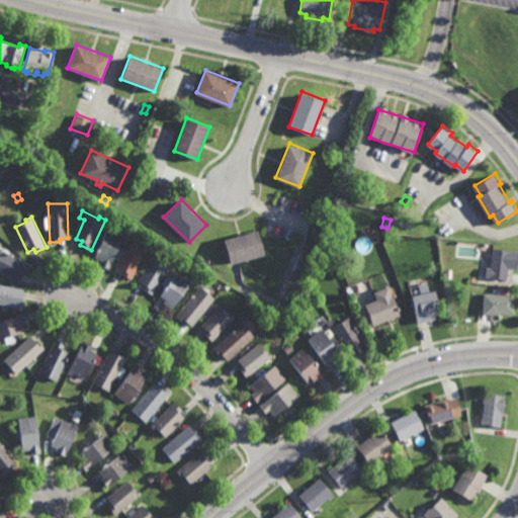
[(109,268),(100,264),(102,259),(95,256),(108,228),(124,235),(109,268)]
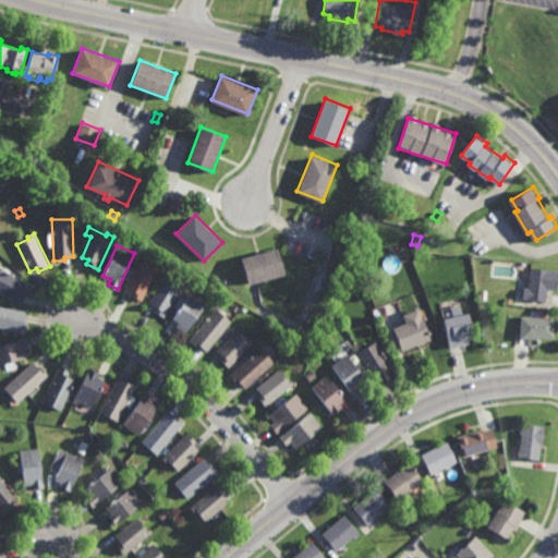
[(249,284),(240,258),(276,247),(283,274),(249,284)]
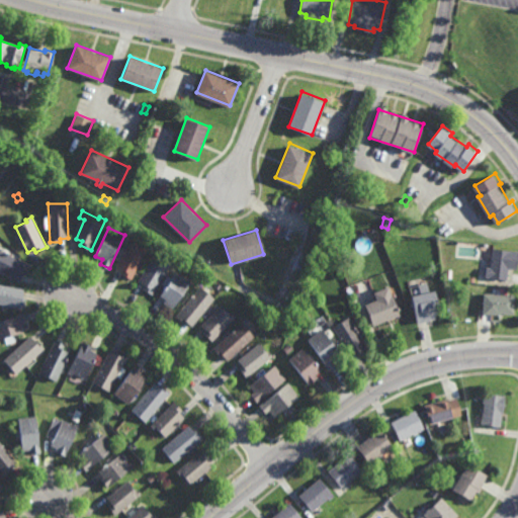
[(141,248),(142,246),(147,249),(133,279),(121,273),(122,270),(116,267),(128,243),(141,248)]
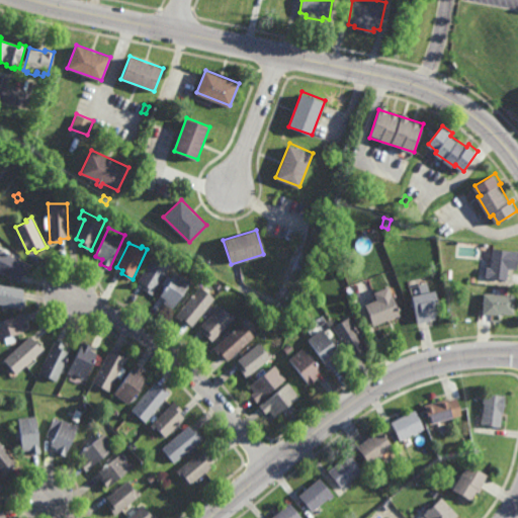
[(517,268),(510,267),(509,278),(488,276),(489,266),(492,266),(494,247),(517,248),(517,268)]
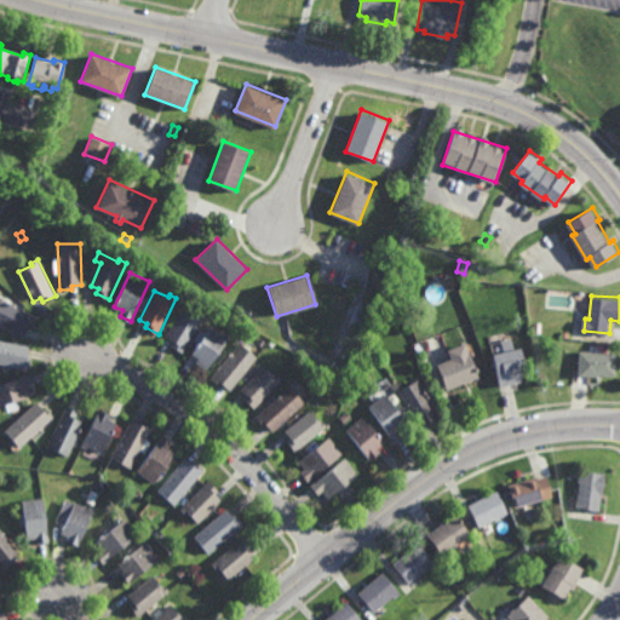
[(30,329),(28,328),(24,337),(0,325),(0,299),(36,317),(30,329)]
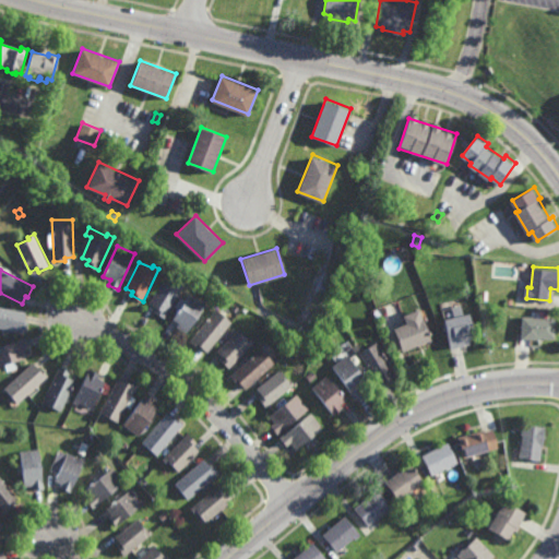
[(177,285),(178,284),(183,287),(164,318),(154,312),(156,308),(150,304),(165,278),(177,285)]
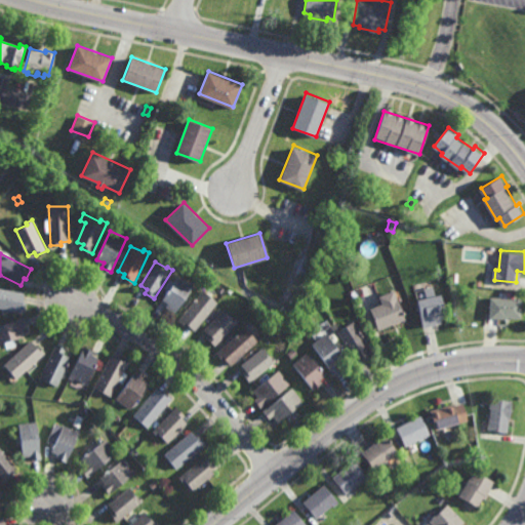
[(165,307),(168,304),(162,299),(178,276),(190,283),(191,281),(195,284),(174,313),(165,307)]
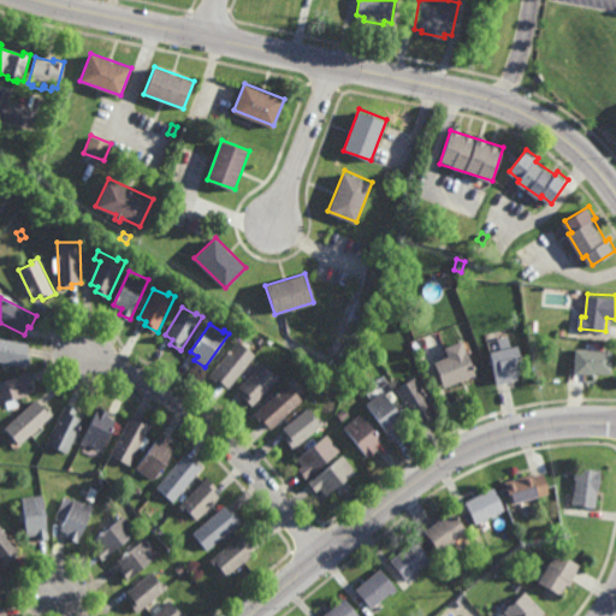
[(513,347),(521,345),(526,372),(519,373),(520,378),(498,383),(492,351),(503,349),(501,338),(510,336),(513,347)]
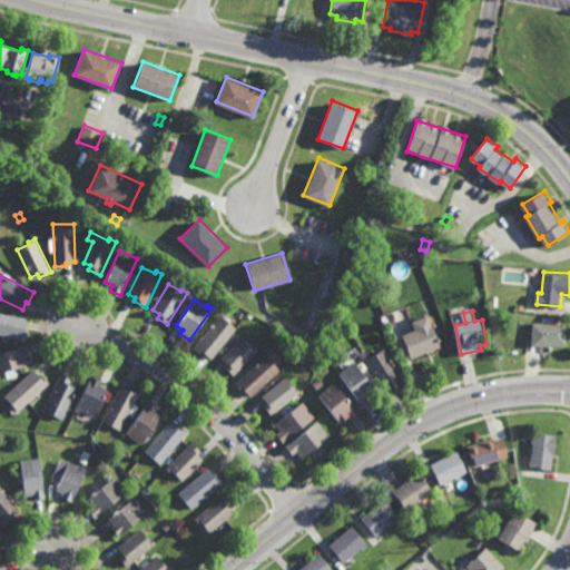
[(26,338),(0,333),(0,312),(27,317),(25,327),(28,327),(26,338)]
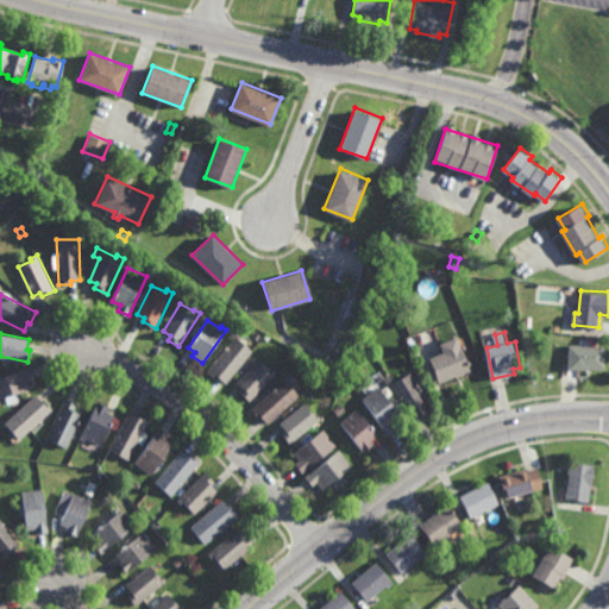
[(440,382),(431,358),(445,352),(441,343),(459,336),(472,370),(440,382)]
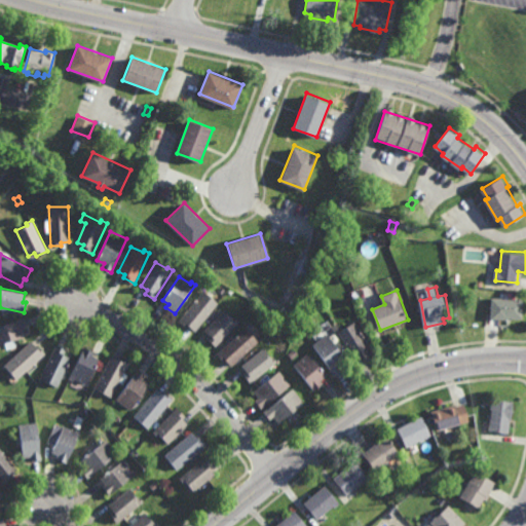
[(195,331),(188,325),(186,327),(179,321),(202,291),(218,303),(195,331)]
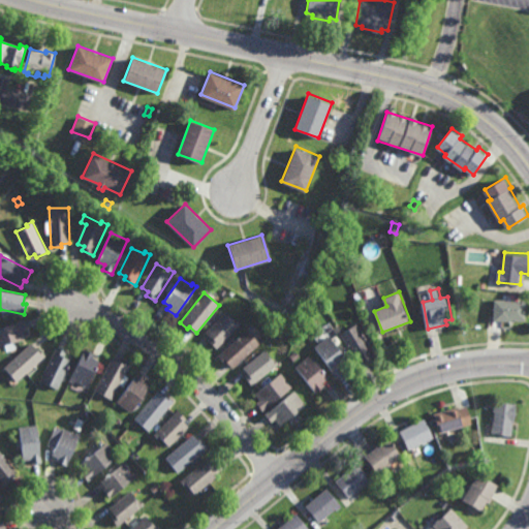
[(527,320),(495,319),(496,299),(528,300),(527,320)]
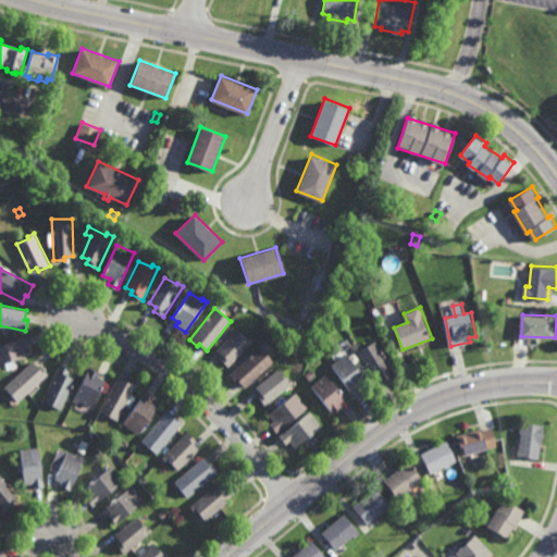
[(247,337),(248,336),(254,341),(229,367),(220,358),(223,356),(217,349),(237,327),(247,337)]
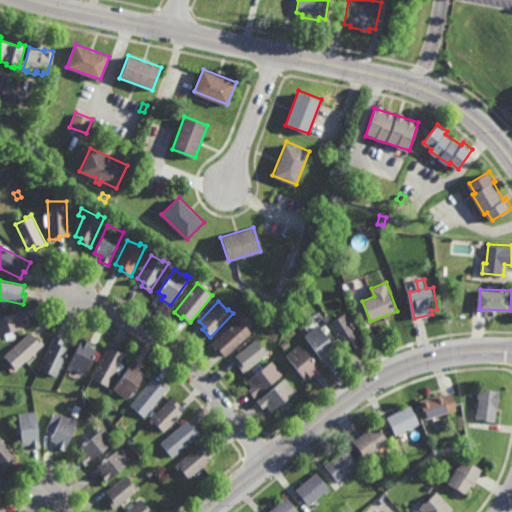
[(27,319),(22,320),(25,328),(14,331),(16,337),(6,340),(4,334),(0,335),(0,316),(24,309),(27,319)]
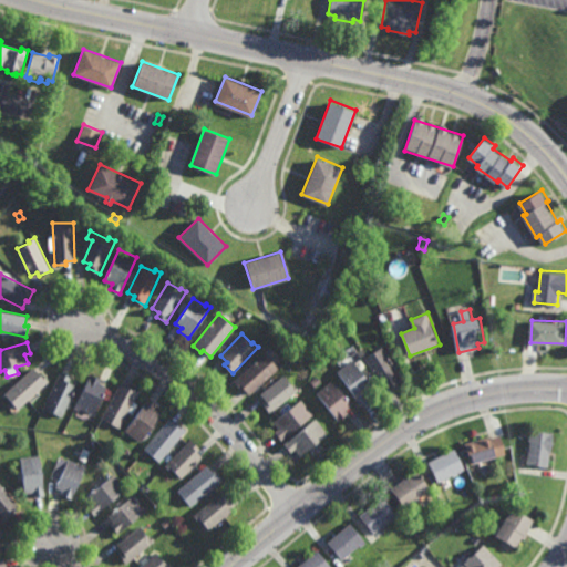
[(387,391),(366,358),(382,347),(404,381),(387,391)]
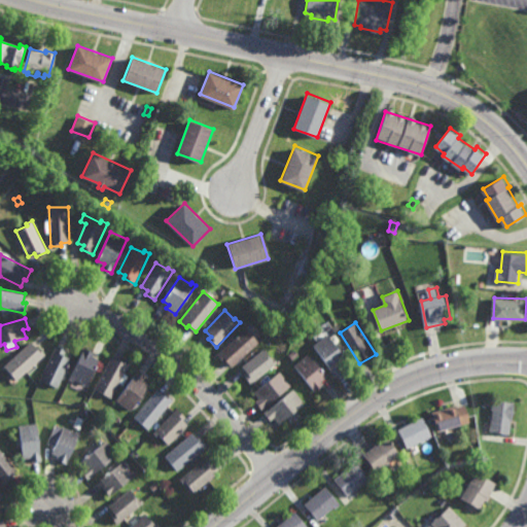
[(234,367),(227,361),(226,362),(218,354),(246,328),(259,343),(234,367)]
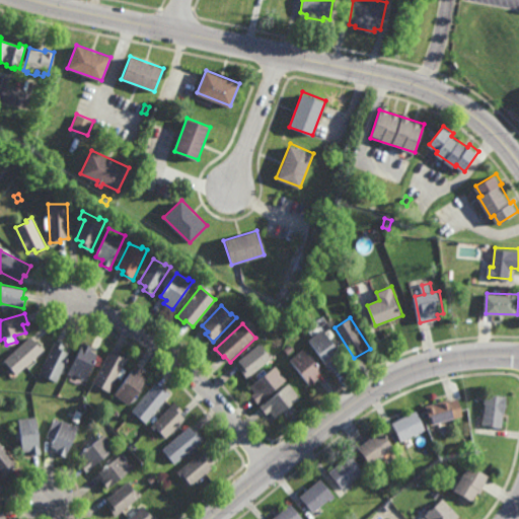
[(330,369),(309,340),(323,329),(343,355),(336,361),(338,364),(330,369)]
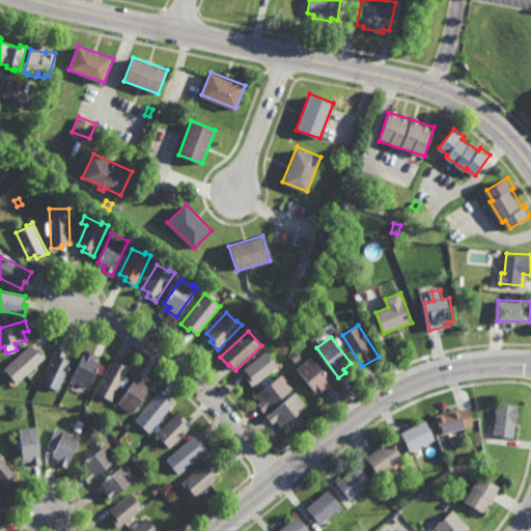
[(37,351),(38,350),(46,358),(18,384),(4,369),(31,344),(37,351)]
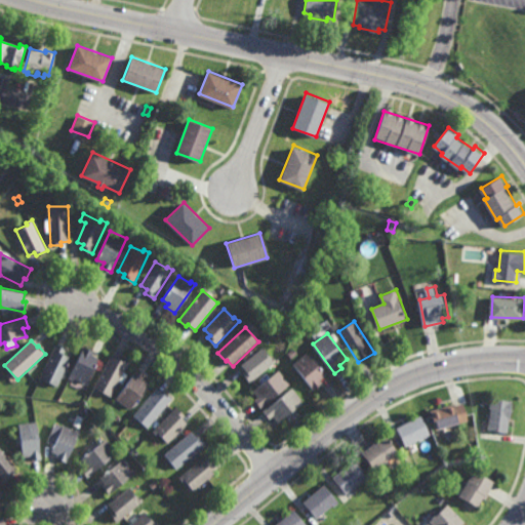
[(58,387),(40,377),(56,345),(67,350),(64,355),(72,358),(58,387)]
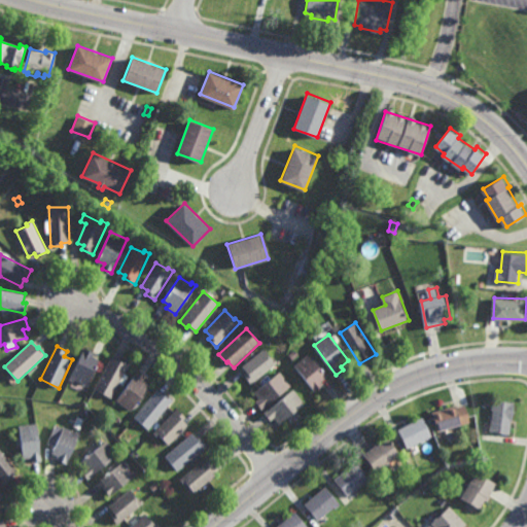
[(85,386),(75,381),(74,382),(69,380),(84,348),(94,353),(92,356),(99,359),(85,386)]
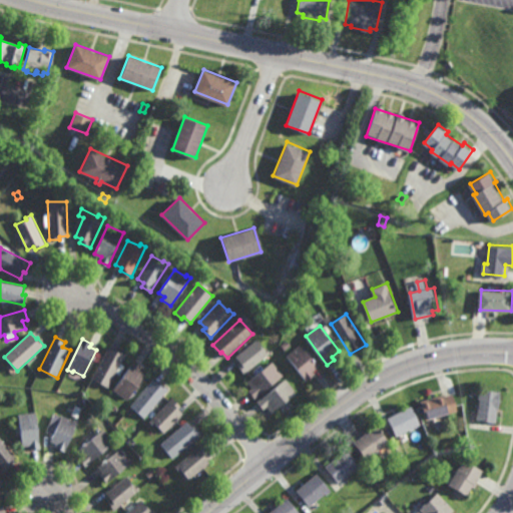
[(265,349),(268,347),(272,353),(244,374),(237,364),(240,362),(236,356),(258,339),(265,349)]
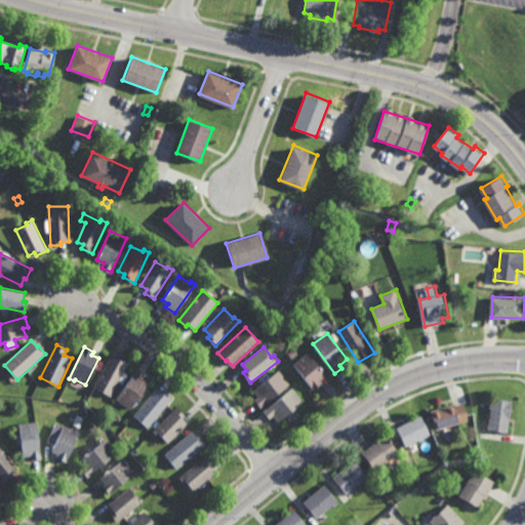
[(292,359),(287,353),(293,348),(298,354),(292,359)]
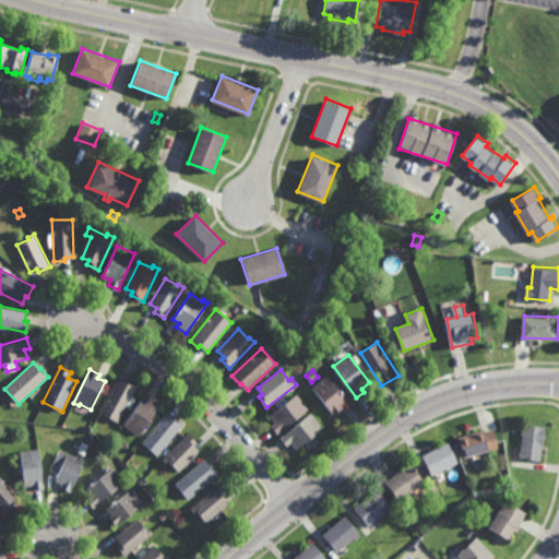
[(334,414),(312,387),(328,375),(346,400),(341,404),(344,406),(334,414)]
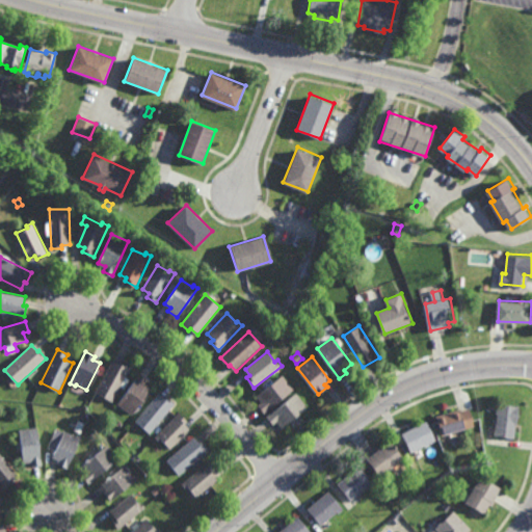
[(121,365),(122,362),(131,367),(126,376),(130,379),(125,389),(121,387),(112,402),(96,393),(112,361),(121,365)]
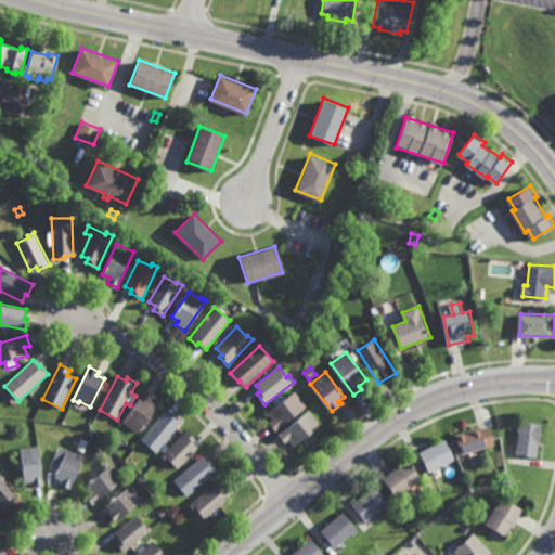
[(154,396),(152,400),(158,404),(138,434),(123,422),(146,390),(154,396)]
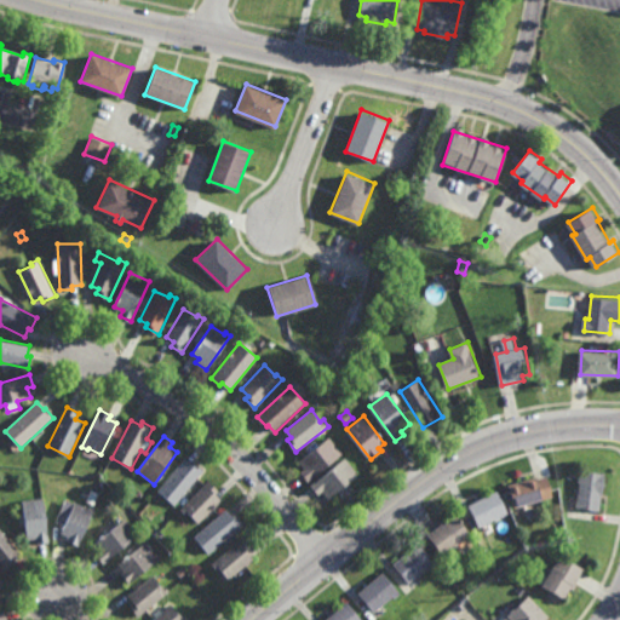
[(309,481),(300,472),(305,469),(299,461),(329,436),(343,453),(309,481)]
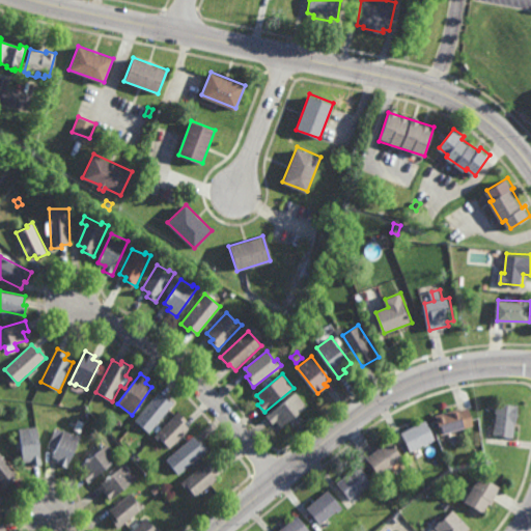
[(167,398),(167,397),(175,402),(150,432),(136,421),(160,392),(167,398)]
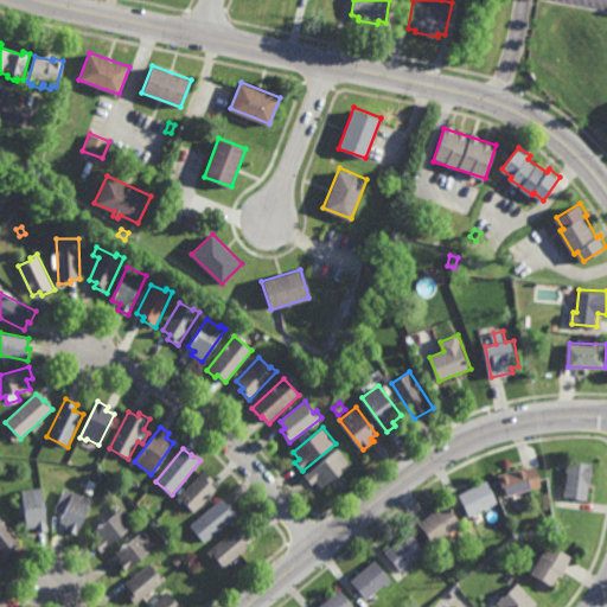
[(323,489),(317,481),(312,485),(304,475),(339,448),(352,465),(323,489)]
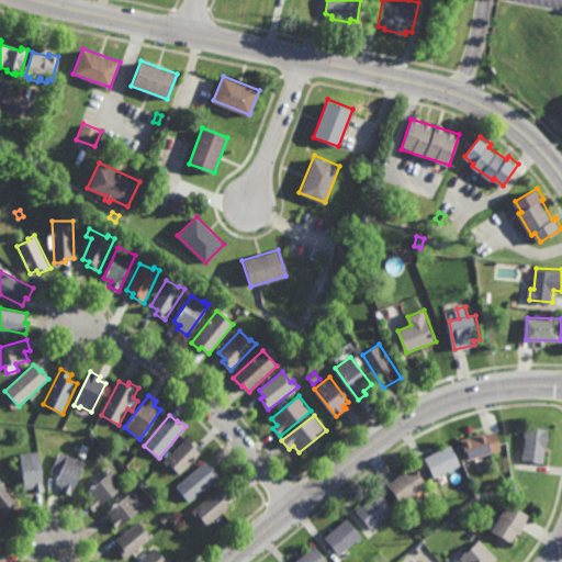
[(547,448),(546,447),(543,462),(524,460),(528,426),(549,428),(547,448)]
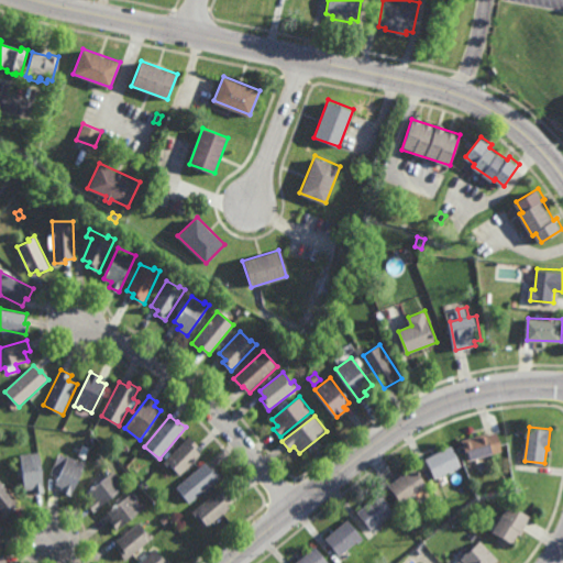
[(503,451),(468,461),(463,440),(489,432),(489,434),(497,432),(503,451)]
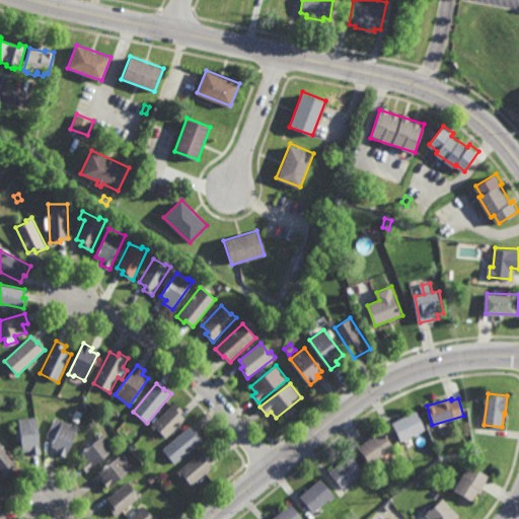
[(167,438),(159,430),(157,432),(152,427),(176,402),(184,411),(181,414),(187,419),(167,438)]
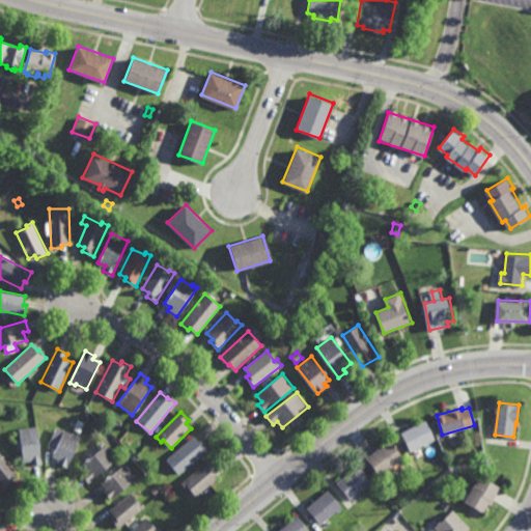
[(80,430),(74,427),(77,420),(83,423),(80,430)]
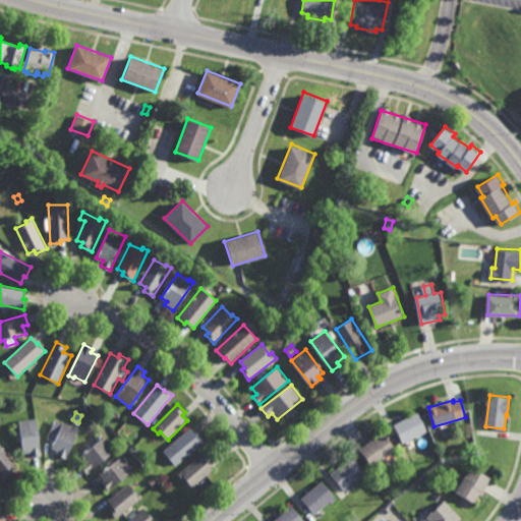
[(421,437),(418,439),(417,437),(404,443),(395,424),(419,412),(428,430),(420,435),(421,437)]
